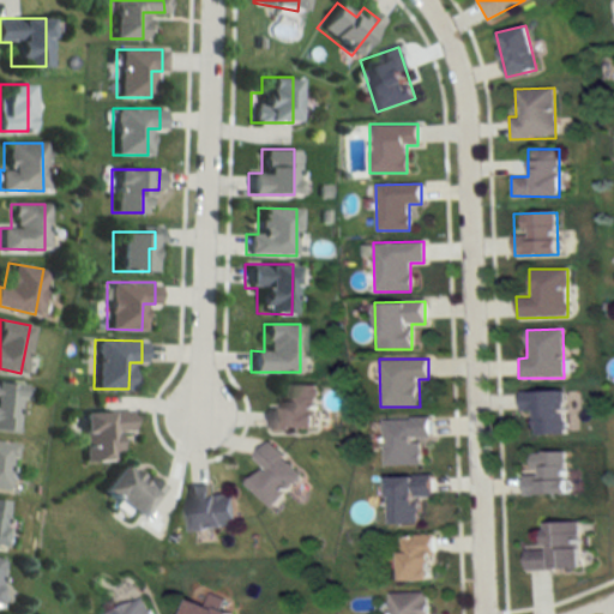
[(0,429),(12,431),(17,383),(0,380),(0,429)]
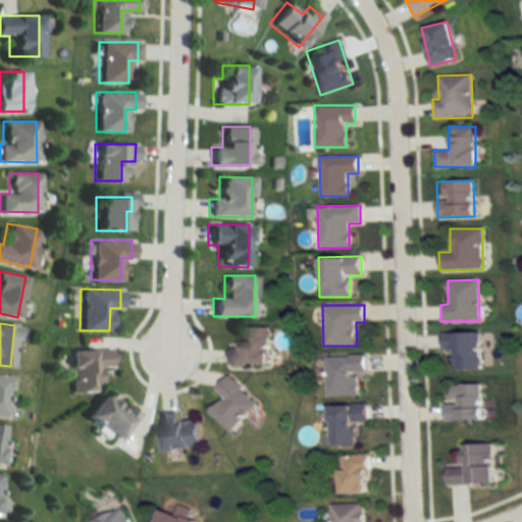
[(226,365),(267,365),(267,327),(239,327),(239,346),(226,346),(226,365)]
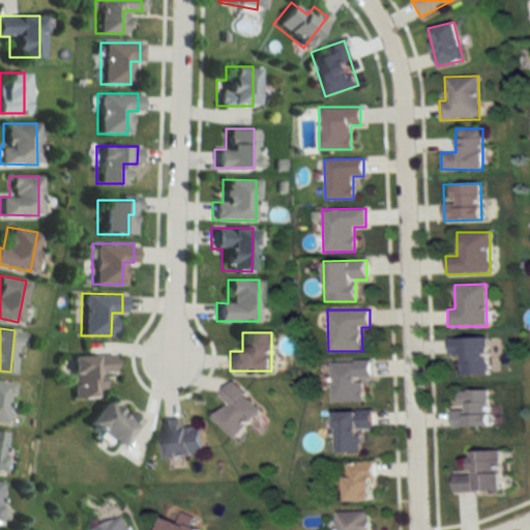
[(448,339),(448,357),(461,356),(461,376),(488,375),(488,337),(448,339)]
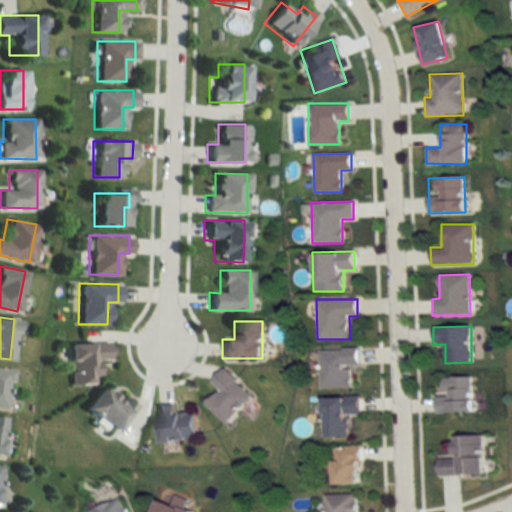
[(65,384),(92,383),(91,360),(105,360),(105,342),(64,343),(65,384)]
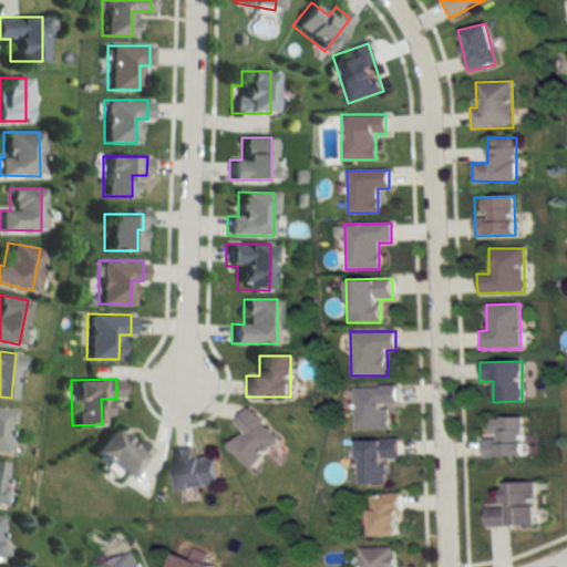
[(353,387),(354,431),(389,430),(389,404),(397,404),(397,385),(353,387)]
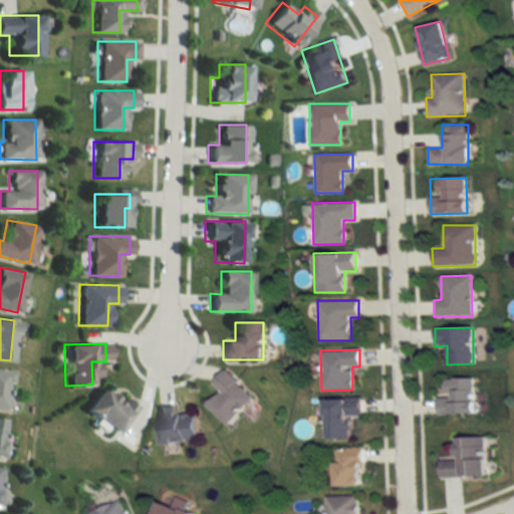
[(0,409),(5,410),(9,369),(0,368),(0,409)]
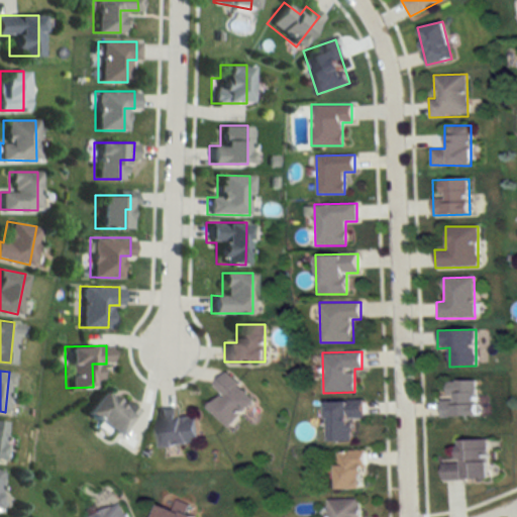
[(220,394),(206,408),(226,427),(253,400),(224,372),(211,385),(220,394)]
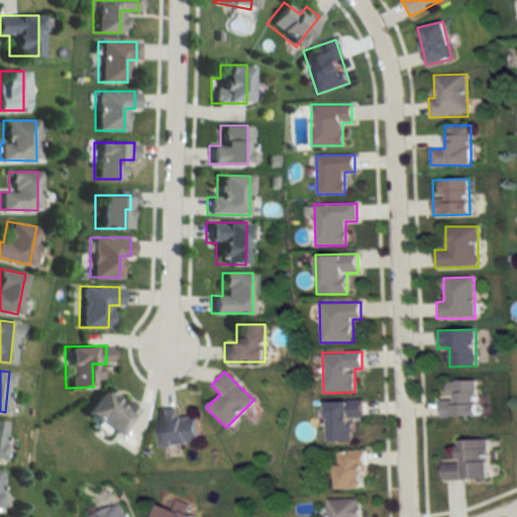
[(439,417),(477,417),(477,380),(446,380),(446,399),(439,399),(439,417)]
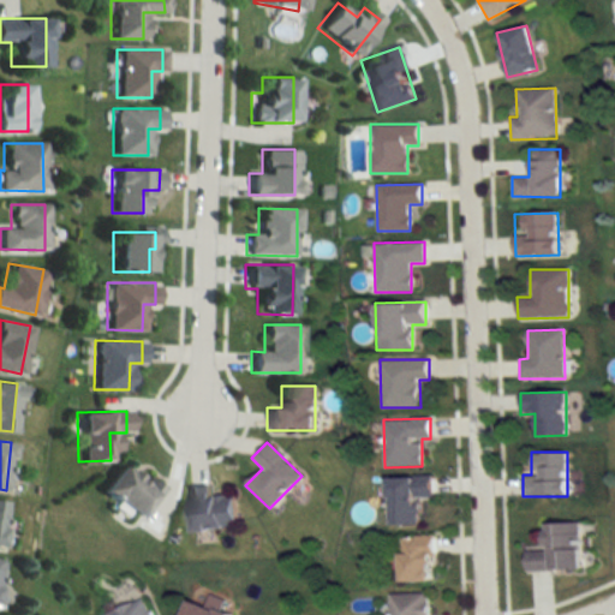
[(157,489),(117,463),(97,493),(138,519),(157,489)]
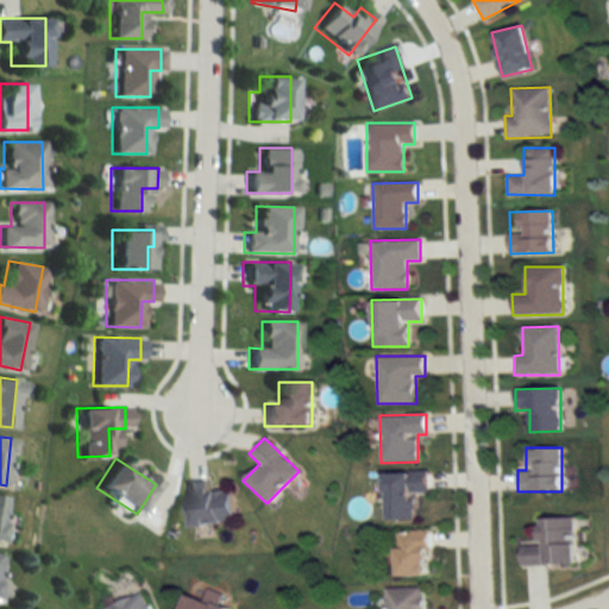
[(427,493),(427,471),(382,472),(383,520),(413,520),(413,493),(427,493)]
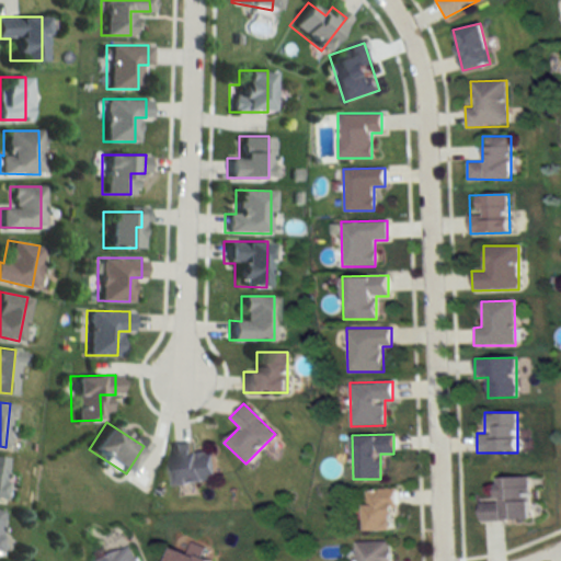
[(170,444),(172,484),(214,481),(212,451),(190,453),(189,442),(170,444)]
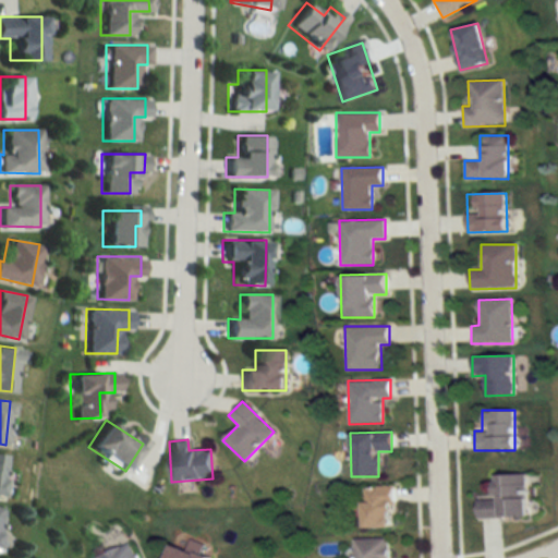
[(526,518),(526,474),(494,475),(494,499),(475,499),(476,518),(526,518)]
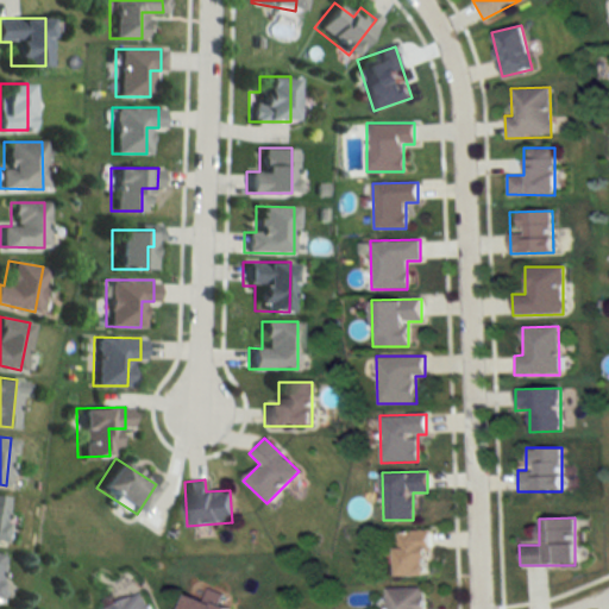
[(395,576),(429,576),(429,531),(395,531),(395,576)]
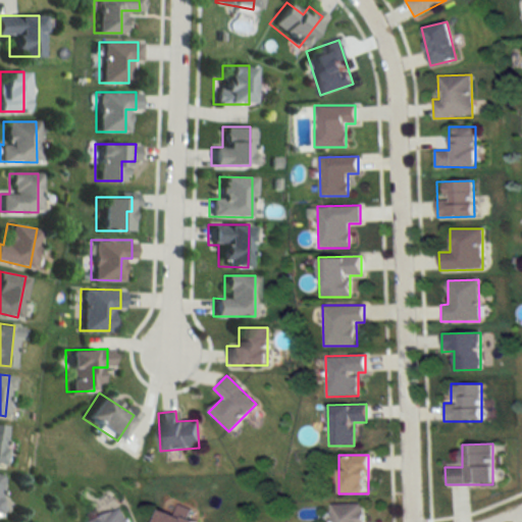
[(362,521),(362,504),(330,505),(330,521),(362,521)]
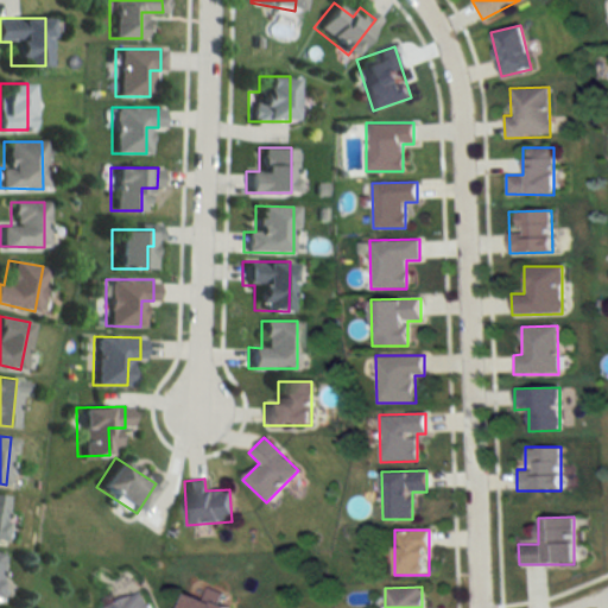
[(151,607),(145,591),(101,607),(151,607)]
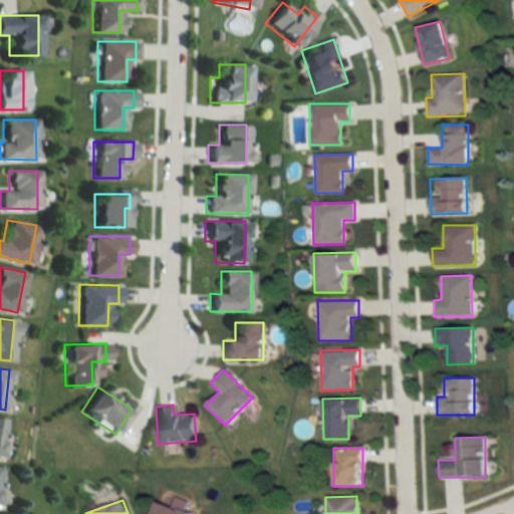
[(191,513),(156,502),(151,513),(191,513)]
